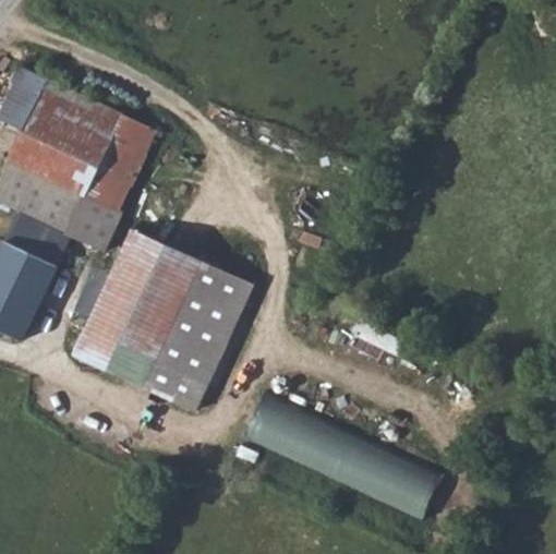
[(83,196),(121,119),(20,74),(0,112),(0,127),(21,137),(9,164),(83,196)]
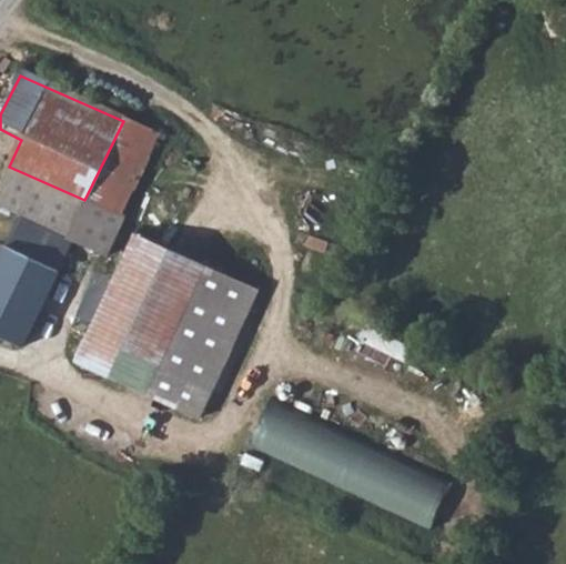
[(155,137),(123,121),(84,200),(9,167),(0,187),(0,209),(18,218),(3,248),(53,273),(69,242),(104,257),(123,219),(118,217),(155,137)]
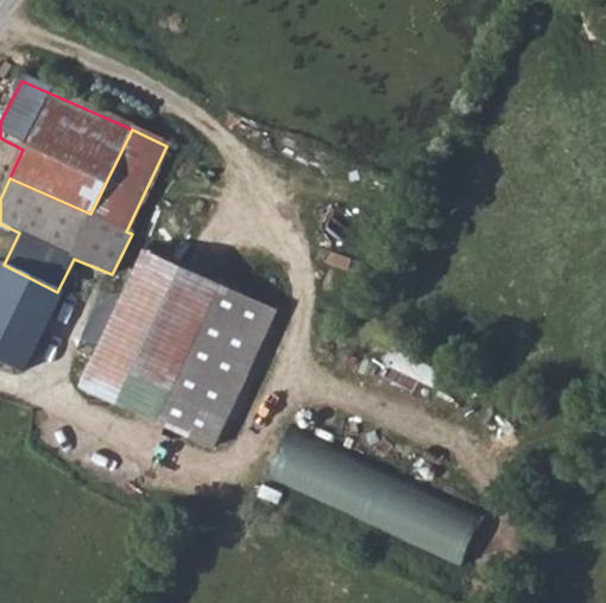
[(219,450),(278,308),(141,251),(82,393),(219,450)]
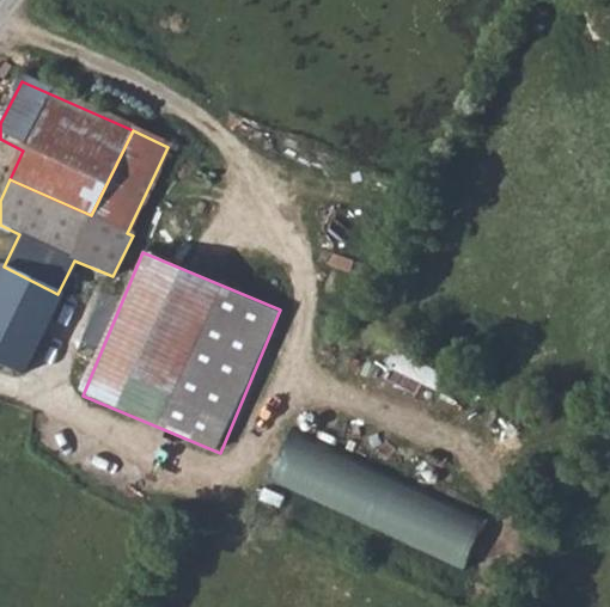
[(0,366),(18,374),(58,294),(4,267),(0,274),(0,366)]
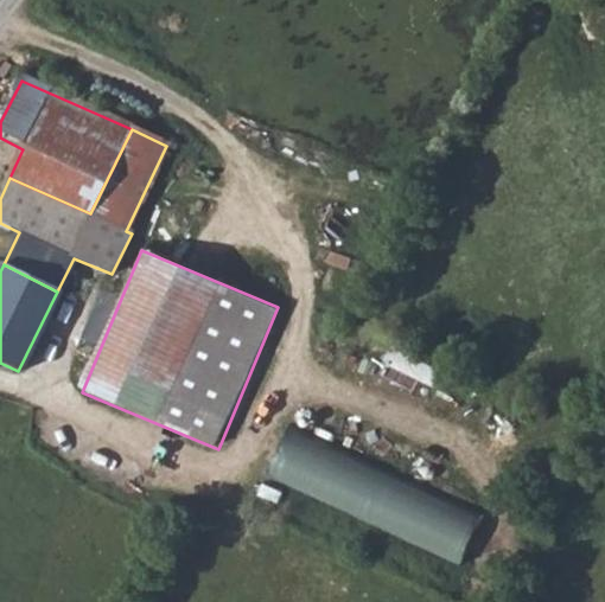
[(387,350),(375,383),(440,408),(453,375),(387,350)]
